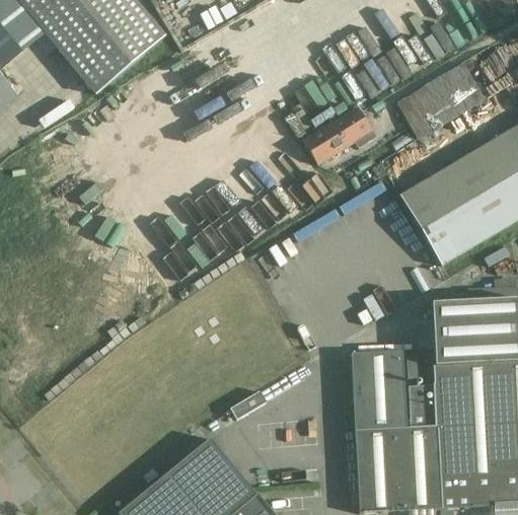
[(0,0),(0,107),(17,94),(0,74),(0,66),(44,29),(92,88),(161,31),(134,0),(0,0)]
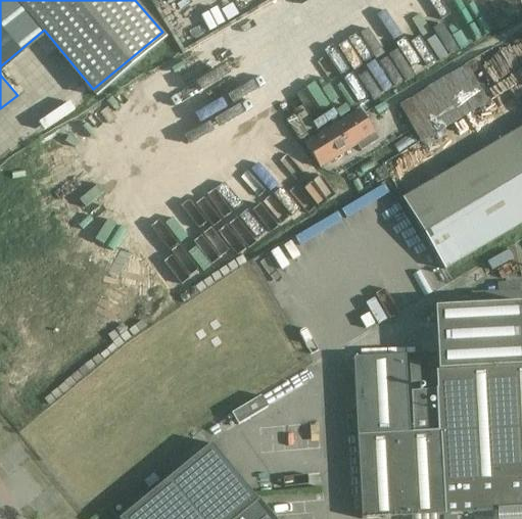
[(421,138),(521,82),(521,73),(504,41),(399,99),(421,138)]
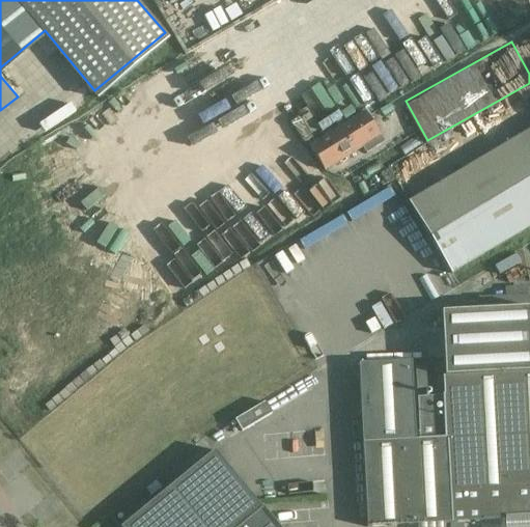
[(385,139),(366,109),(310,143),(325,166),(362,143),(367,149),(385,139)]
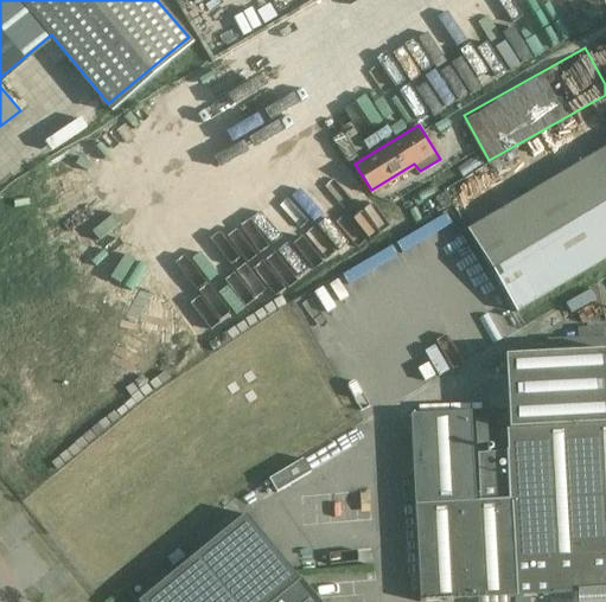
[(605,142),(467,228),(518,308),(605,254),(605,142)]
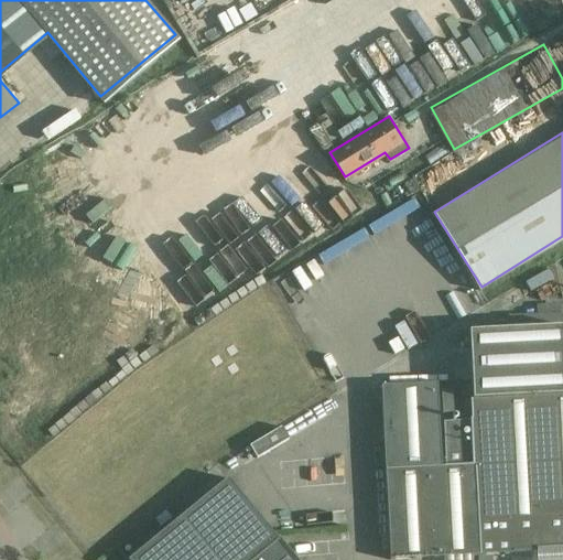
[(316,252),(278,273),(336,383),(357,370),(352,359),(359,361),(371,354),(365,343),(346,342),(337,325),(326,324),(325,338),(313,316),(316,252)]
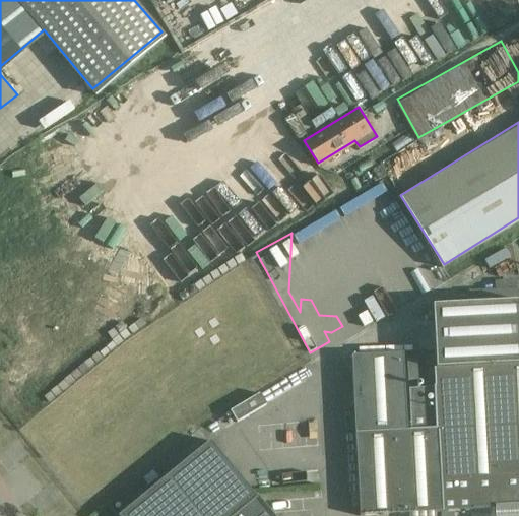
[(518,296),(429,301),(433,365),(429,365),(430,384),(408,386),(410,427),(406,427),(403,349),(351,352),(360,513),(518,504),(518,296)]
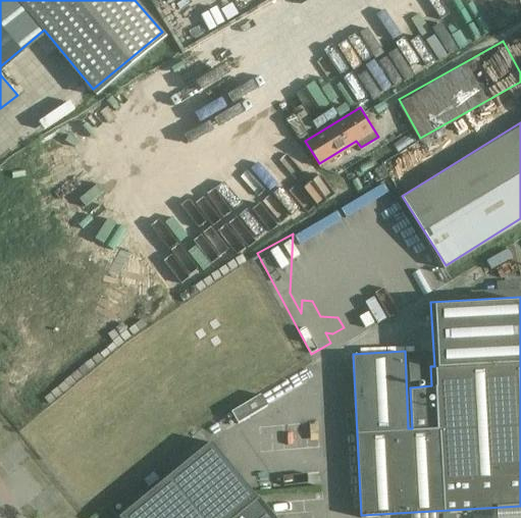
[(421,377),(420,355),(408,356),(410,377),(421,377)]
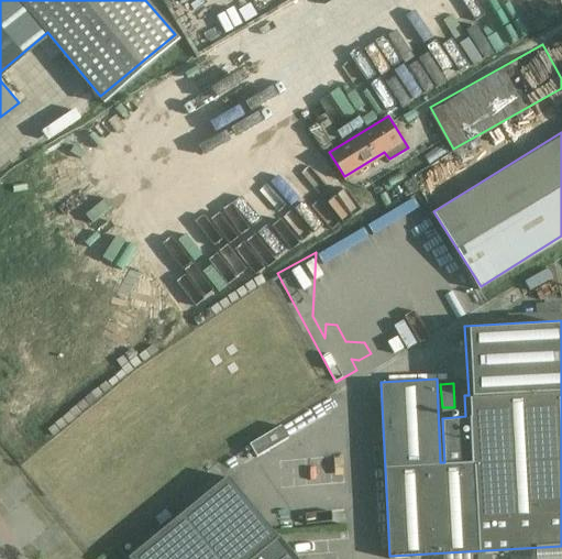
[(249,558),(278,535),(229,473),(129,556),(131,558),(249,558)]
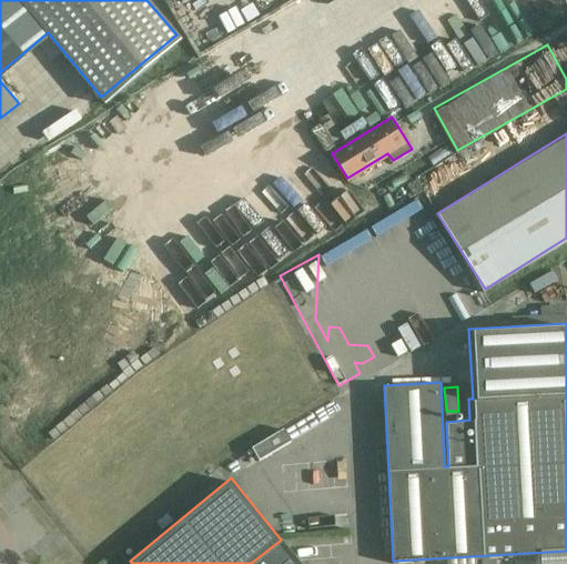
[(301,563),(281,540),(251,563),(301,563)]
